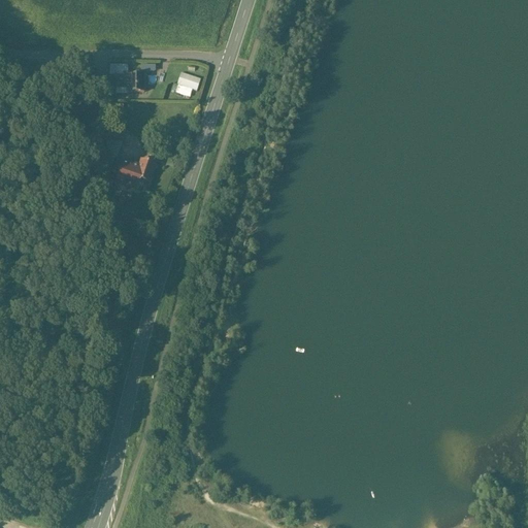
[(179,73),(176,86),(197,92),(201,79),(179,73)]
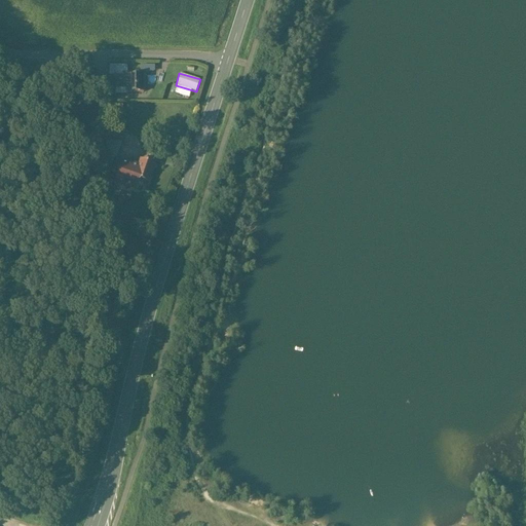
[(144,77),(126,76),(126,77),(126,88),(126,94),(144,94),(144,77)]
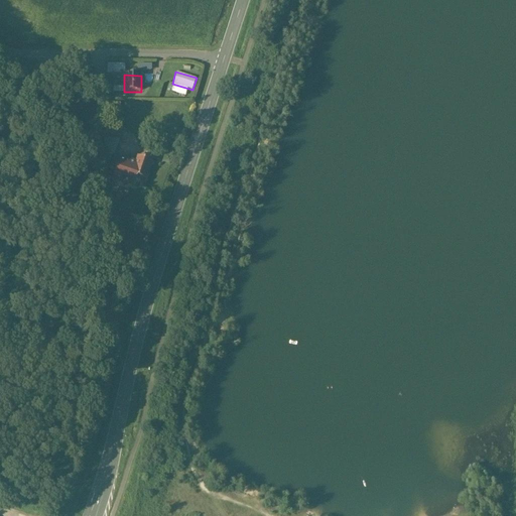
[(124,87),(124,76),(113,76),(113,87),(124,87)]
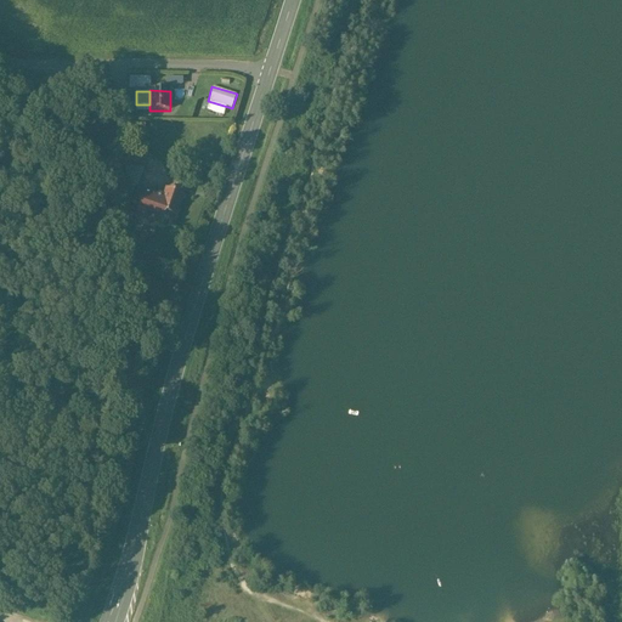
[(143,170),(129,165),(123,184),(139,188),(143,170)]
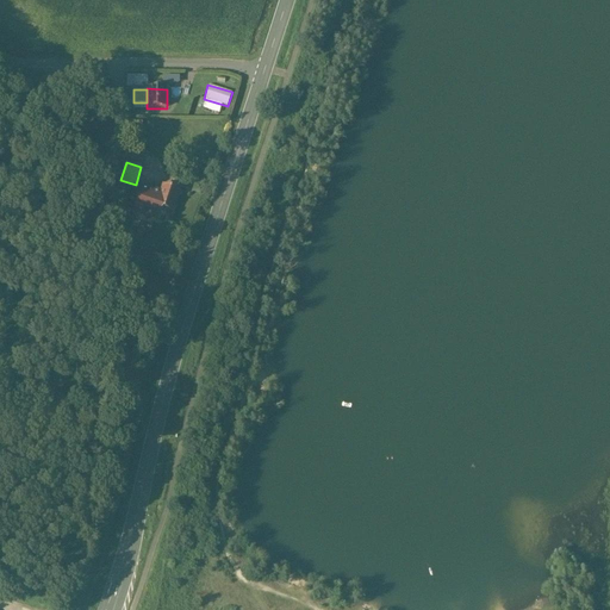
[(143,188),(135,186),(131,199),(138,201),(143,188)]
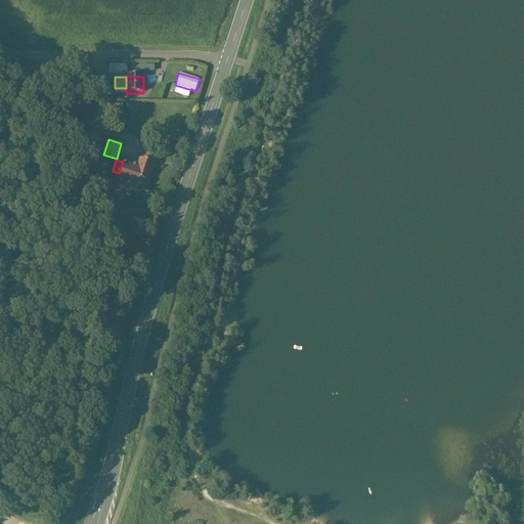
[(155,165),(140,160),(138,167),(134,178),(137,179),(148,183),(155,165)]
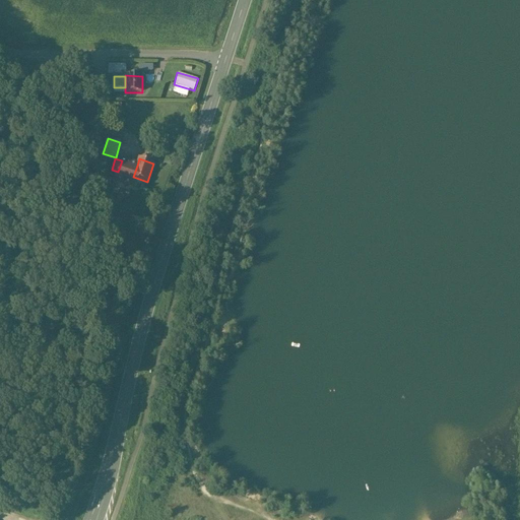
[(137,166),(122,160),(118,172),(115,182),(133,187),(136,178),(133,177),(137,166)]
